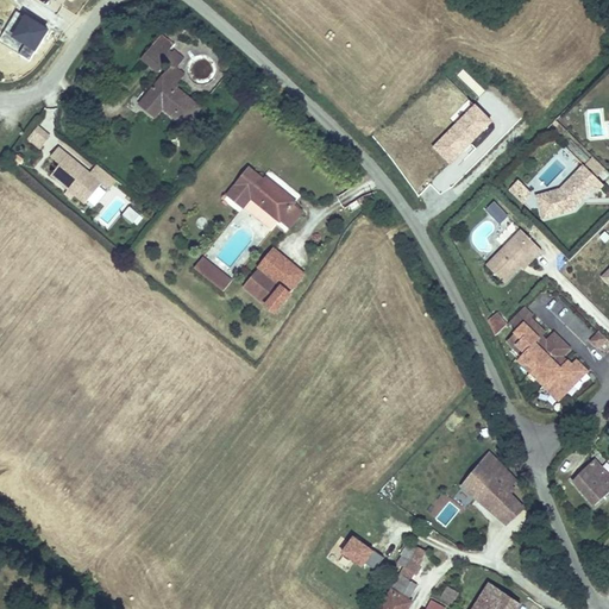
[(174,64),(165,75),(142,105),(155,114),(162,106),(187,125),(201,107),(177,87),(180,85),(177,82),(184,74),(176,67),(184,57),(175,50),(173,52),(170,50),(175,45),(163,36),(144,58),(159,70),(168,60),(174,64)]
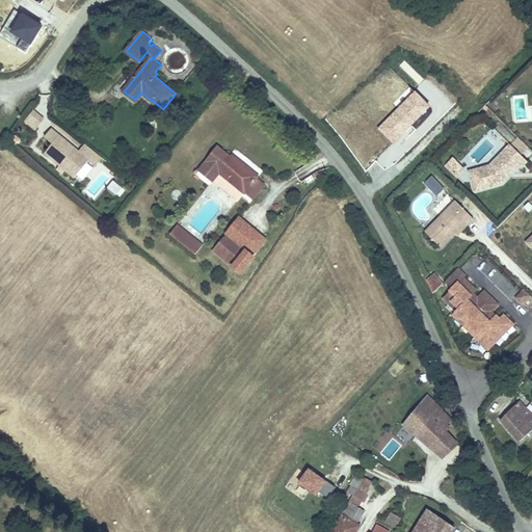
[(35,132),(45,120),(32,110),(23,123),(35,132)]
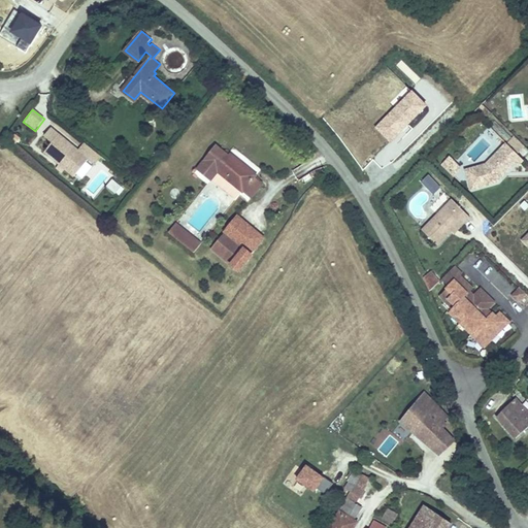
[(60,135),(46,152),(75,176),(89,159),(60,135)]
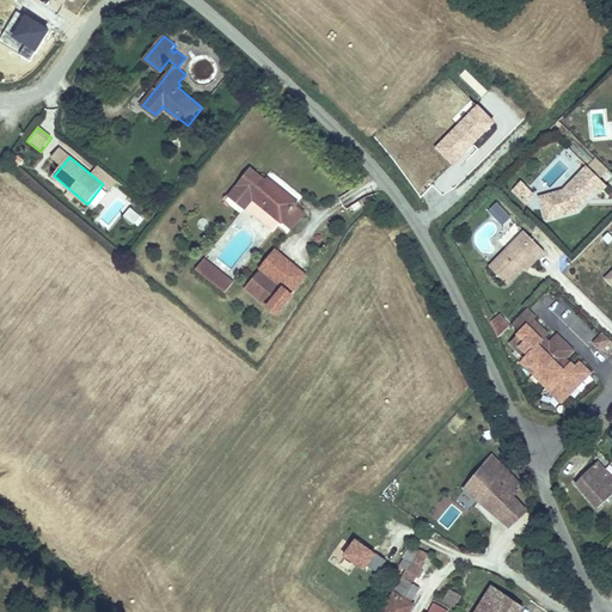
[(607,187),(588,167),(564,190),(539,197),(546,220),(576,212),(582,206),(580,204),(585,200),(587,200),(597,191),(600,194),(607,187)]
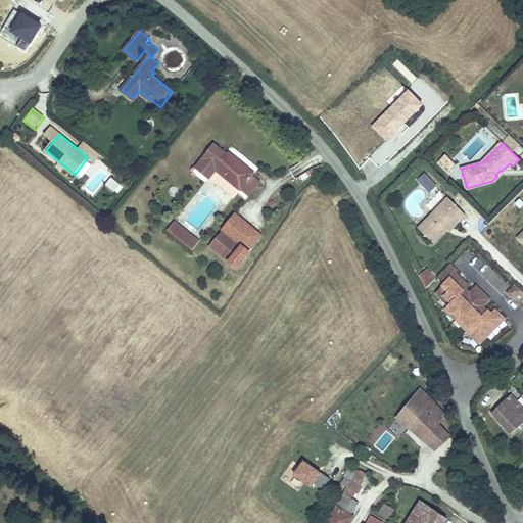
[(228,154),(215,145),(196,168),(208,178),(216,170),(241,190),(249,196),(260,182),(253,176),(254,174),(244,165),(242,169),(237,164),(240,161),(229,153),(228,154)]
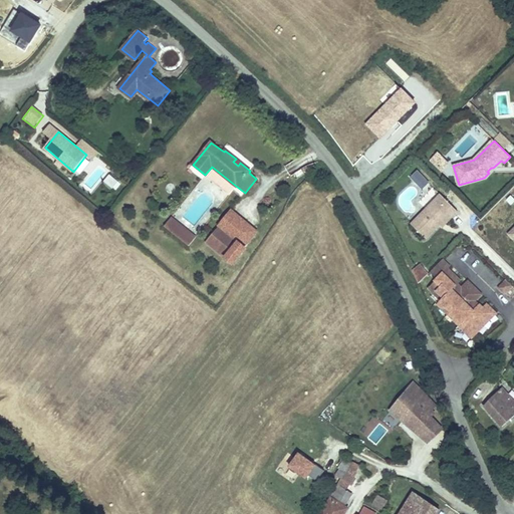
[(438,153),(431,160),(443,171),(450,164),(438,153)]
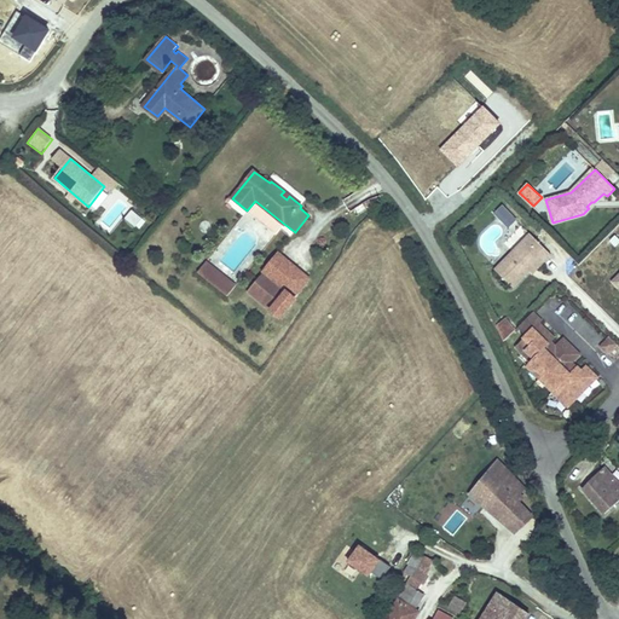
[(247,210),(277,236),(285,225),(255,201),(247,210)]
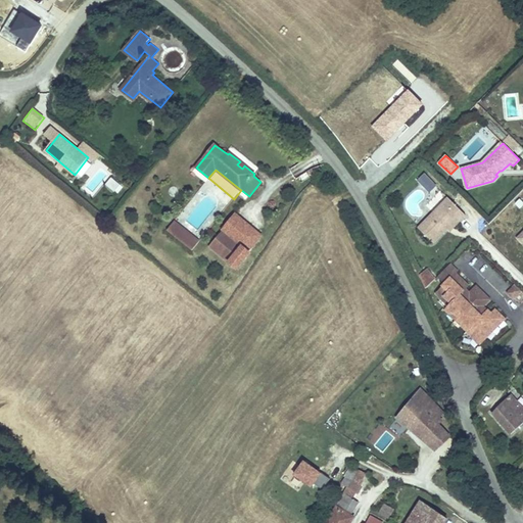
[(105,186),(117,195),(123,187),(111,178),(105,186)]
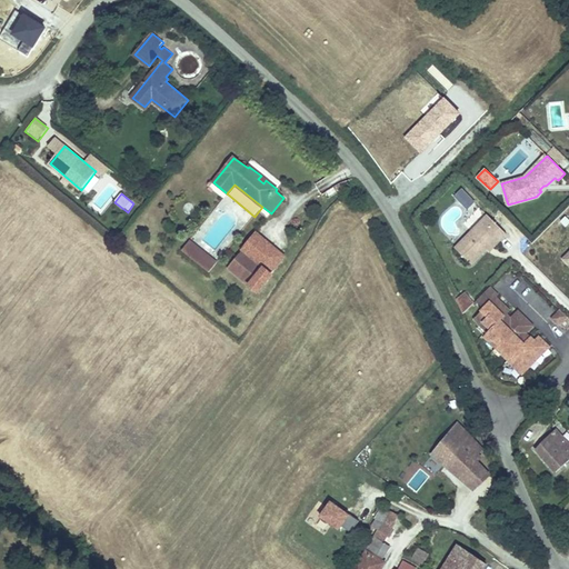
[(506,235),(487,216),(453,248),(470,265),(485,250),(495,240),(498,242),(506,235)]
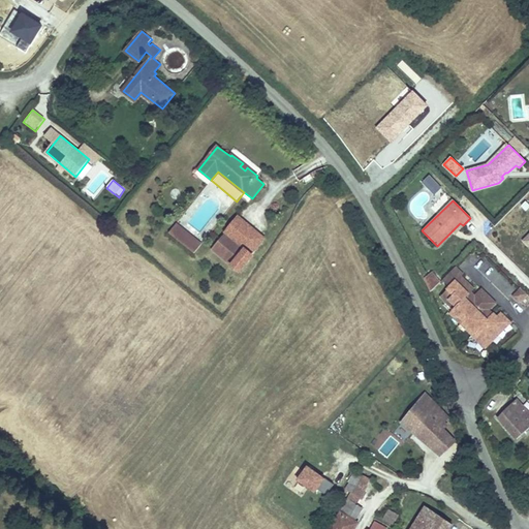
[(176,223),(167,236),(194,254),(203,242),(176,223)]
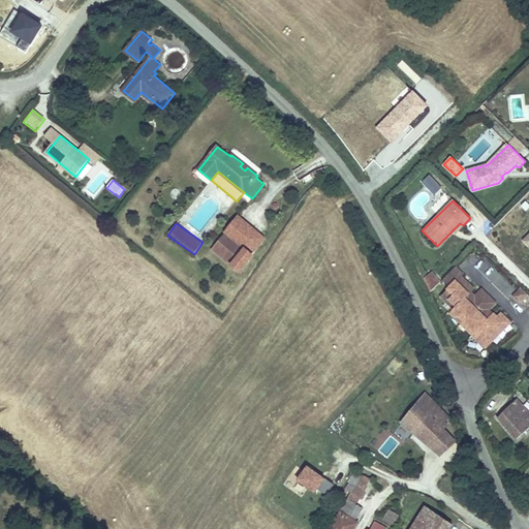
[(463,225),(460,223),(450,232),(454,235),(463,225)]
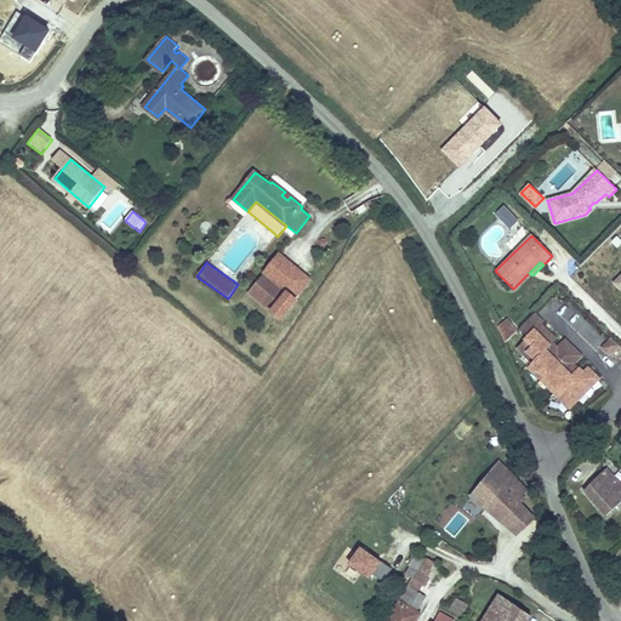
[(289,292),(265,273),(249,292),(273,312),(281,301),(286,306),(291,300),(286,295),(289,292)]
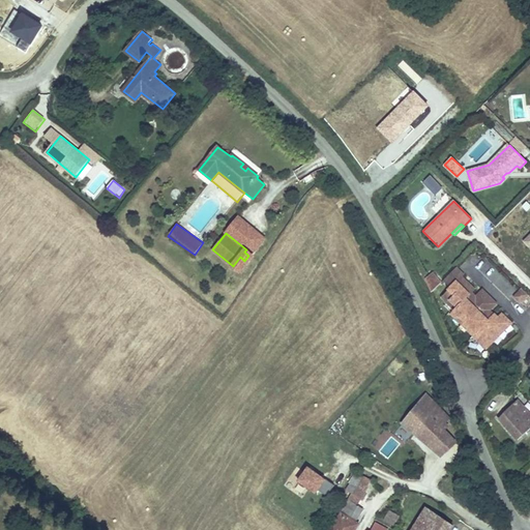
[(454,267),(442,280),(449,288),(440,297),(445,302),(448,300),(455,306),(452,310),(448,313),(454,319),(458,316),(463,322),(468,327),(465,329),(471,335),(474,333),(480,340),(478,343),(483,349),(492,341),(490,339),(494,335),(495,337),(509,324),(500,314),(496,318),(493,314),(490,317),(486,313),(489,310),(494,303),(488,297),(481,291),(475,296),(472,299),(468,295),(471,292),(473,290),(466,282),(463,285),(458,280),(461,276),(463,275),(454,267)]
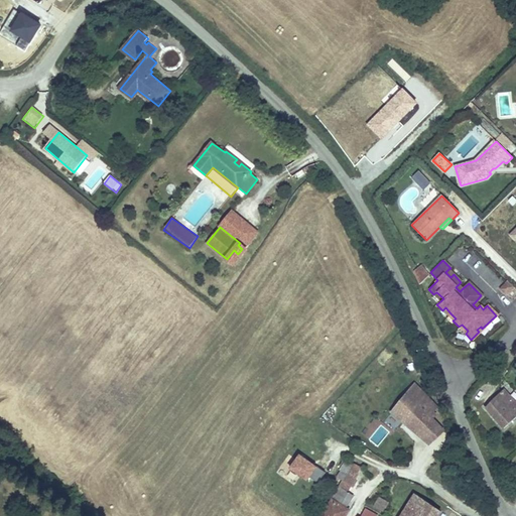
[(420,265),(411,274),(420,284),(430,275),(420,265)]
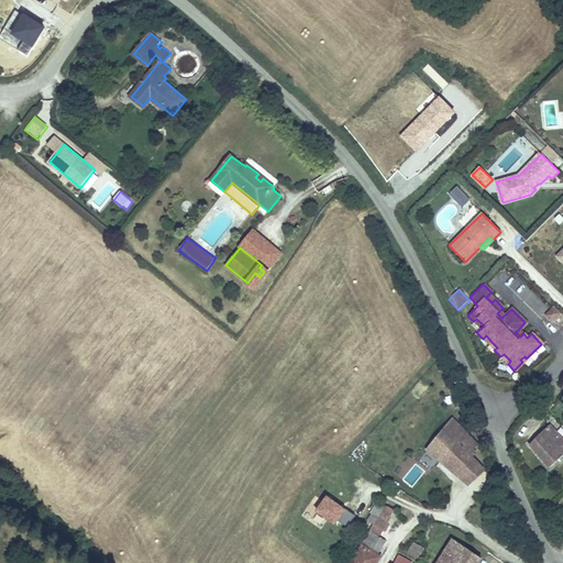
[(553,308),(544,316),(551,321),(559,313),(553,308)]
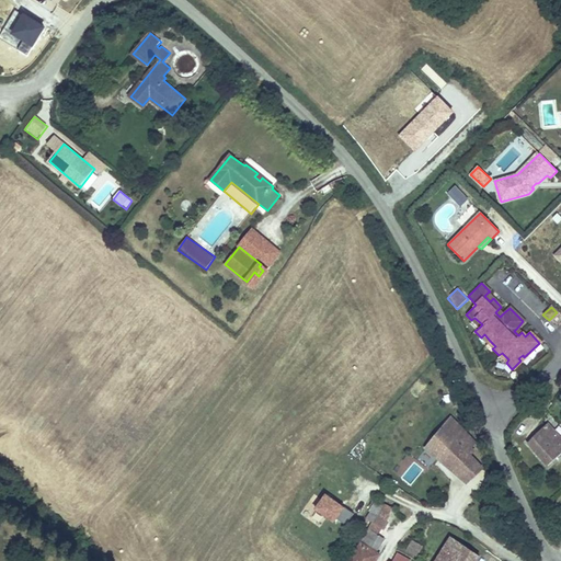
[(474,318),(471,320),(479,328),(482,324),(474,318)]
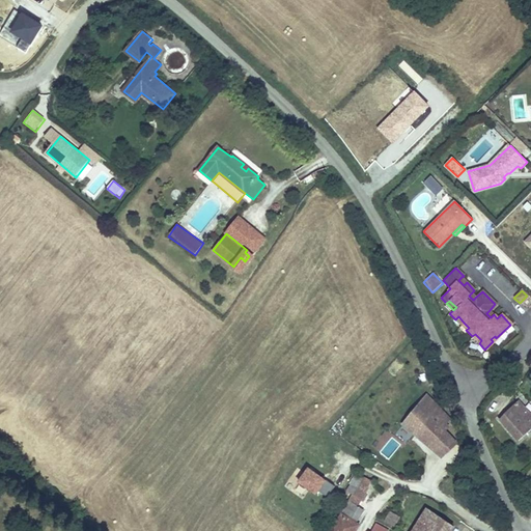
[(475,334),(472,336),(479,343),(481,340),(475,334)]
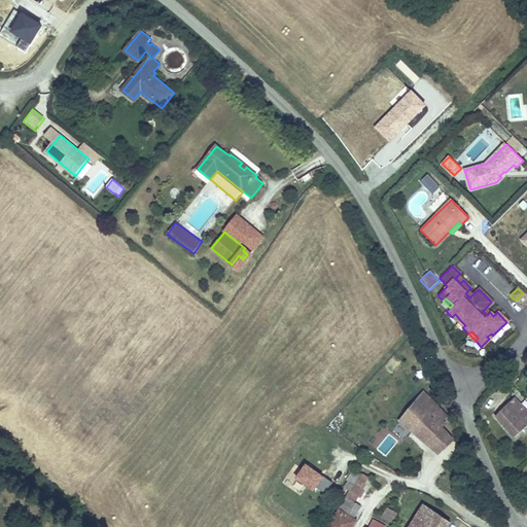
[(446,423),(443,420),(447,415),(423,393),(415,402),(400,420),(438,454),(453,440),(454,438),(443,427),(446,423)]
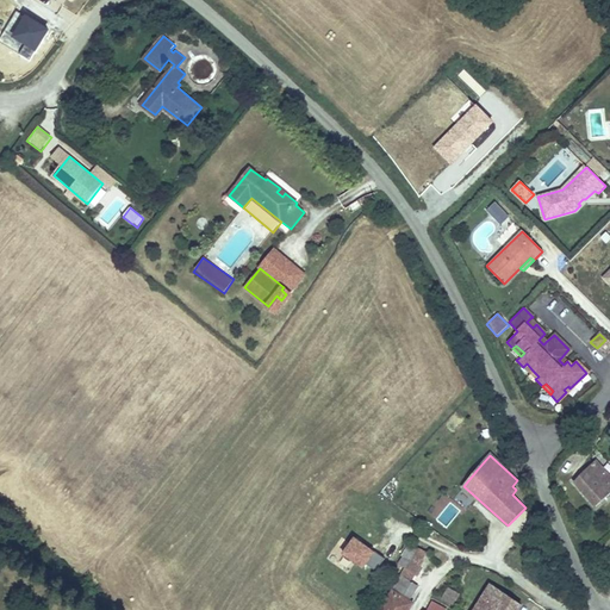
[(597,506),(609,495),(609,477),(596,461),(576,481),(597,506)]
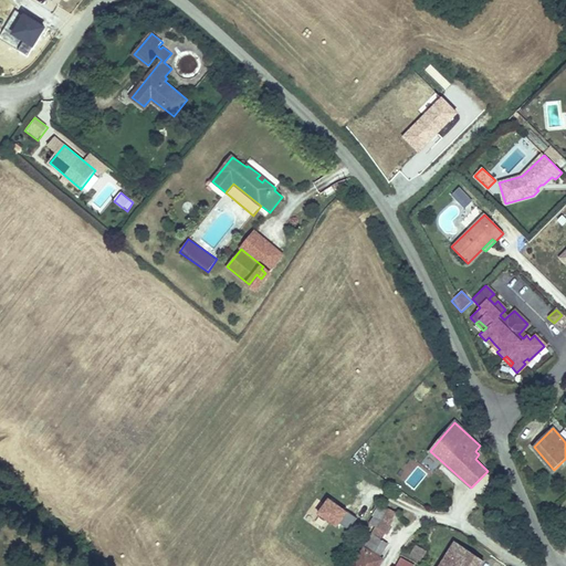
[(355,517),(336,505),(328,516),(328,517),(332,521),(346,531),(355,517)]
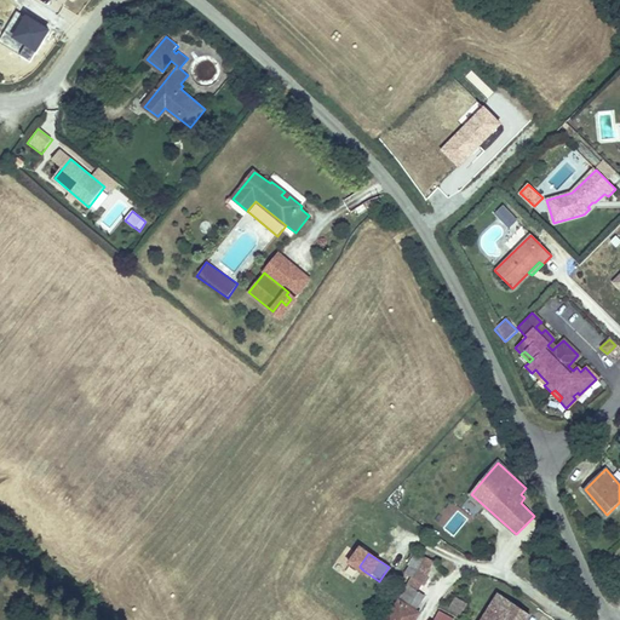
[(434,562),(418,554),(411,564),(422,572),(426,562),(431,566),(434,562)]
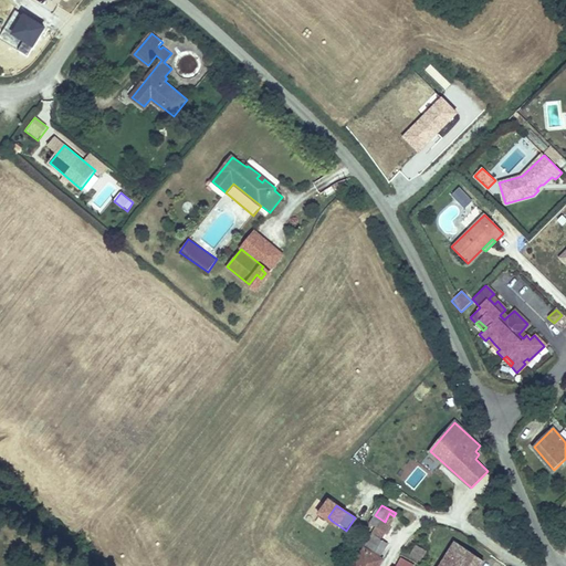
[(328,516),(320,510),(306,525),(315,533),(321,525),(325,528),(331,521),(332,521),(328,517),(328,516)]
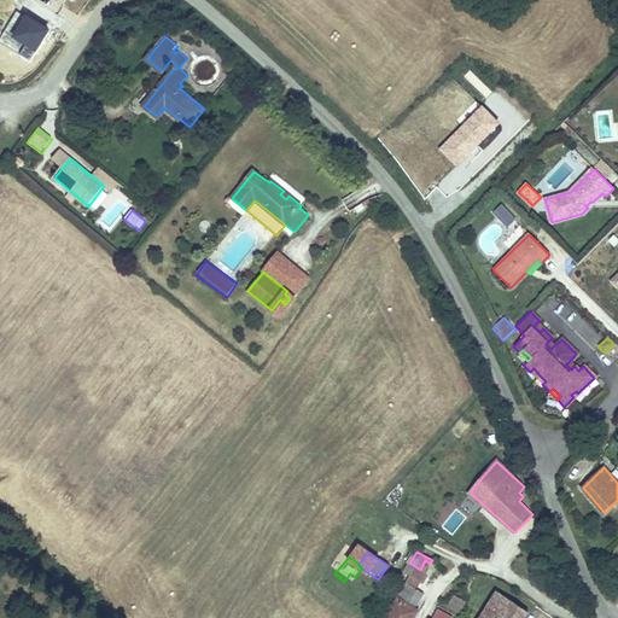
[(409,563),(404,571),(414,578),(420,570),(409,563)]
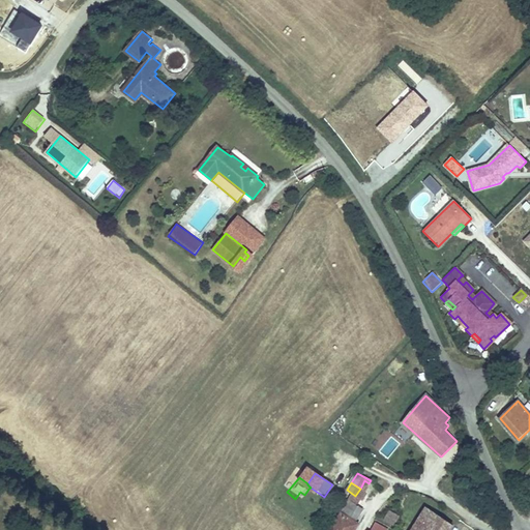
[(350,501),(331,529),(355,529),(359,525),(356,523),(364,509),(350,501)]
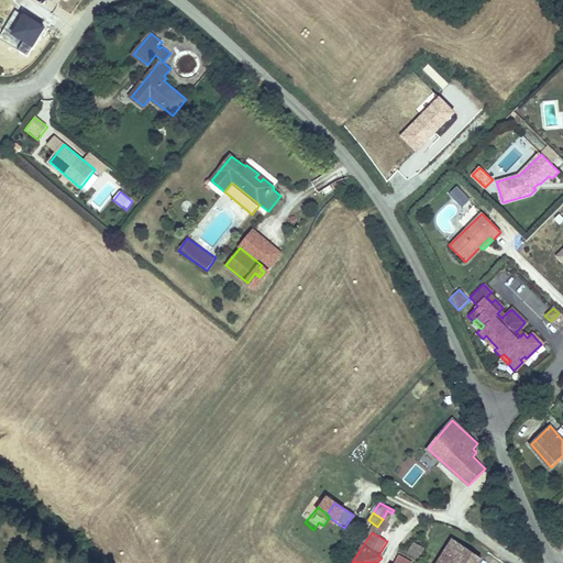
[(479,562),(483,559),(454,540),(440,562),(479,562)]
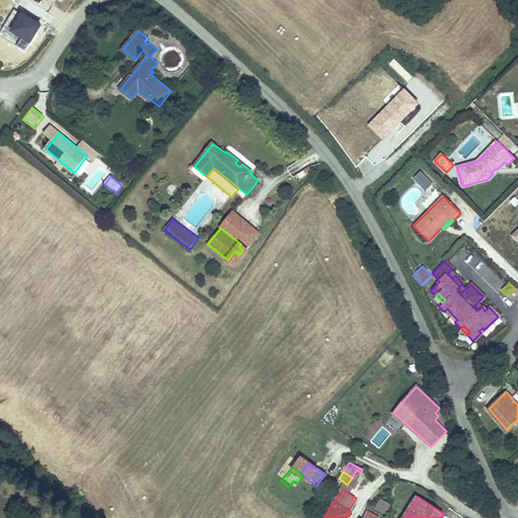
[(385,515),(391,505),(379,499),(374,510),(385,515)]
